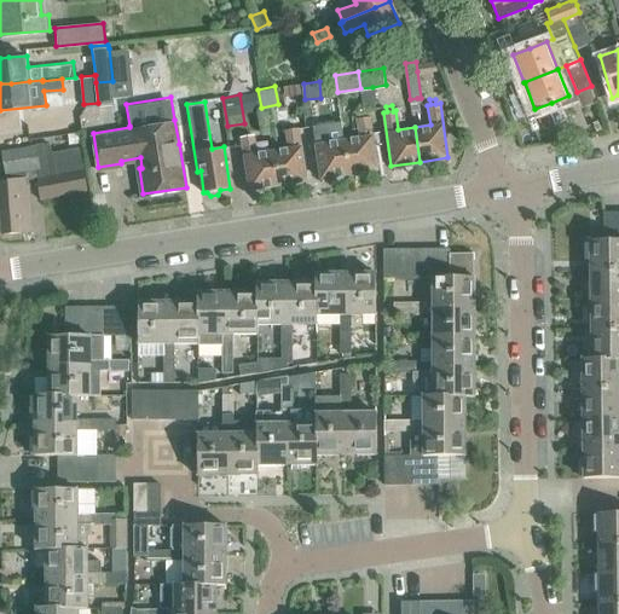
[(360,137),(343,139),(346,155),(350,173),(377,169),(369,115),(365,116),(360,116),(357,116),(360,137)]
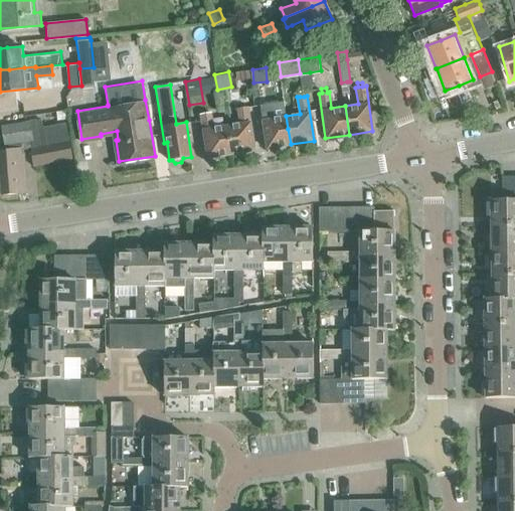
[(284,100),(260,104),(267,148),(291,144),(288,129),(286,116),(284,100)]
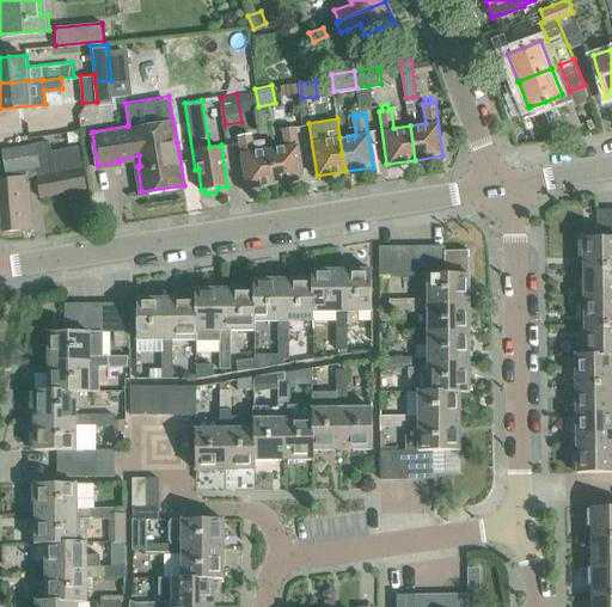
[(286,146),(269,148),(274,182),(303,178),(294,124),(291,126),(291,120),(285,121),(285,127),(282,127),(286,146)]
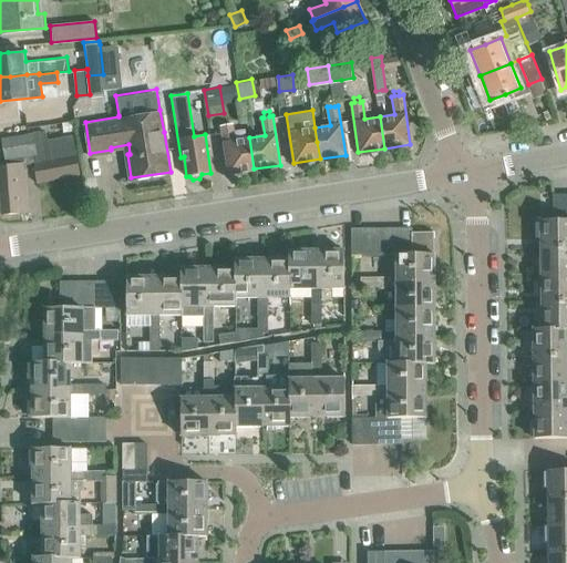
[(235,140),(235,139),(250,135),(248,125),(233,128),(232,122),(229,122),(229,118),(224,119),(224,123),(222,124),(228,173),(254,169),(249,137),(235,140)]
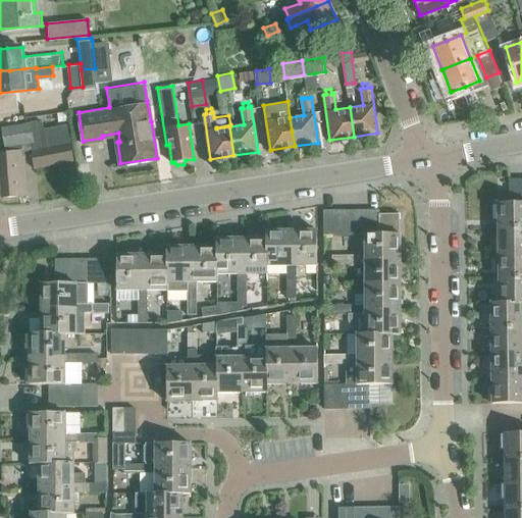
[(67,110),(56,112),(58,120),(68,119),(67,110)]
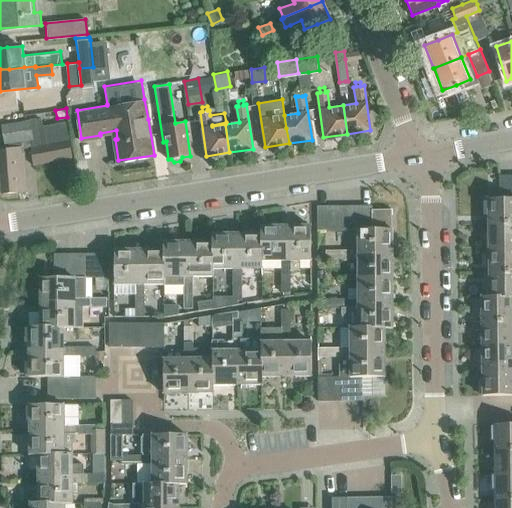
[(1,123),(5,148),(0,148),(0,178),(1,191),(25,190),(23,151),(32,150),(34,161),(71,154),(66,123),(39,128),(37,117),(1,123)]
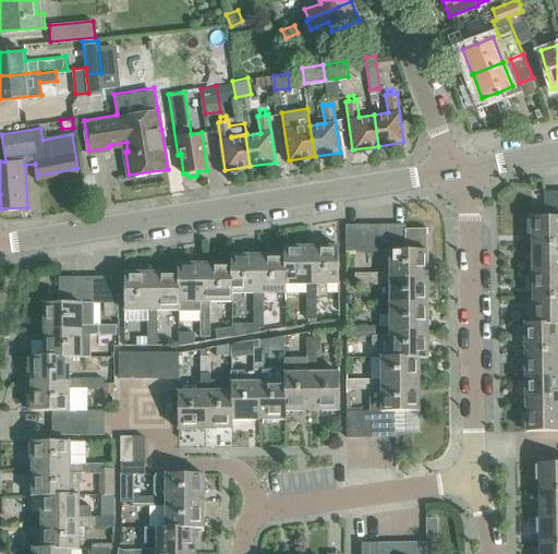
[(544,190),(544,215),(556,215),(556,190),(544,190)]
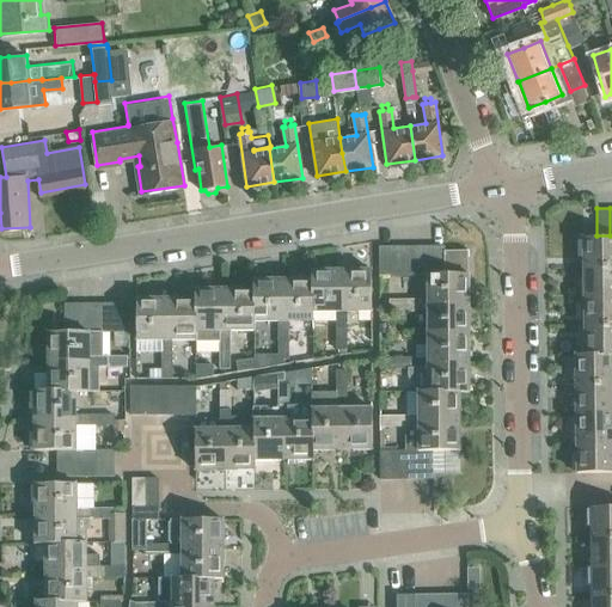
[(582,237),(582,264),(611,264),(611,235),(610,235),(597,235),(582,237)]
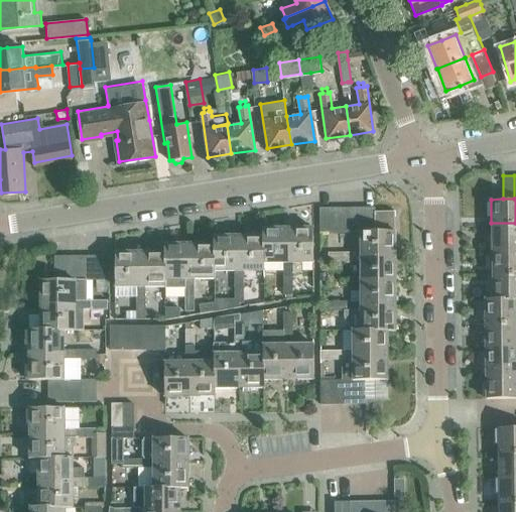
[(320,230),(332,230),(332,206),(320,206),(320,230)]
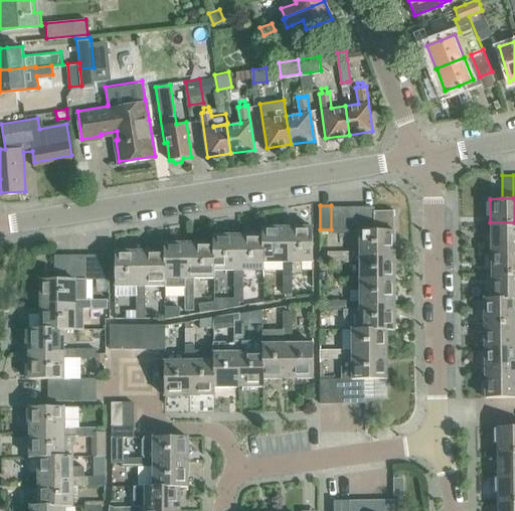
[(331,229),(342,229),(342,205),(331,205),(331,229)]
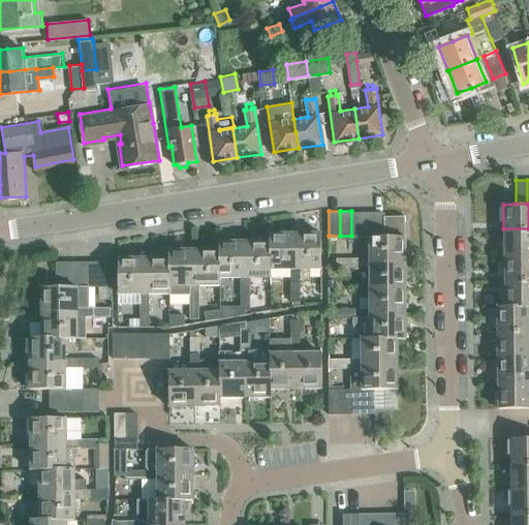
[(351,236),(363,236),(363,211),(351,211),(351,236)]
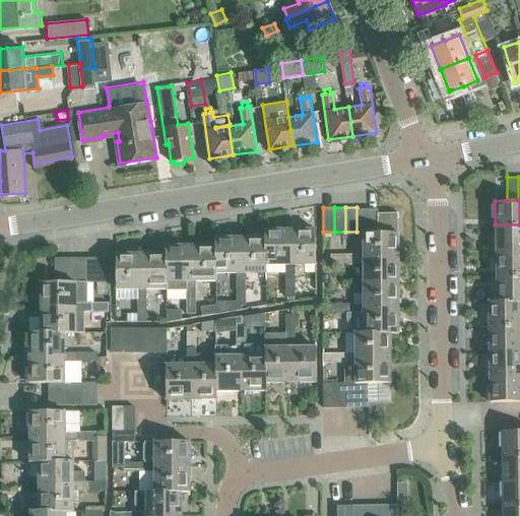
[(356,232),(364,232),(367,232),(367,207),(356,207),(356,232)]
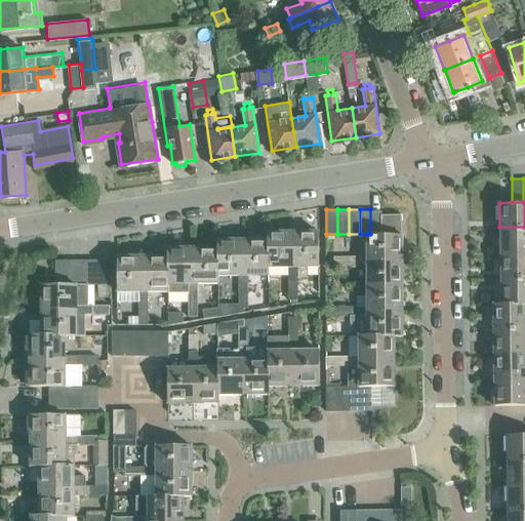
[(370,234),(381,234),(381,213),(381,209),(370,209),(370,234)]
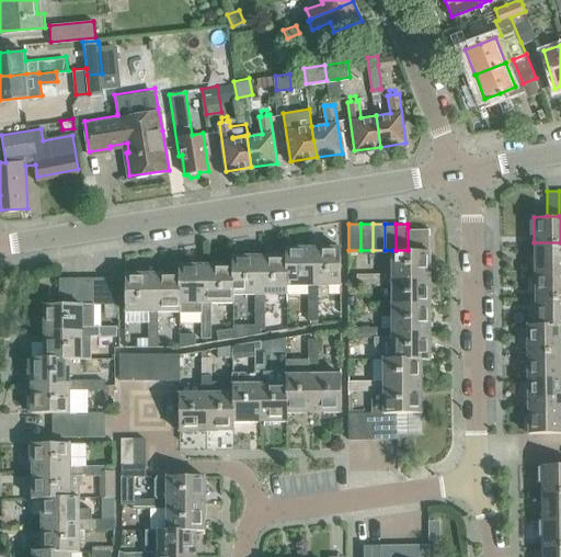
[(408,250),(428,250),(428,228),(408,228),(408,250)]
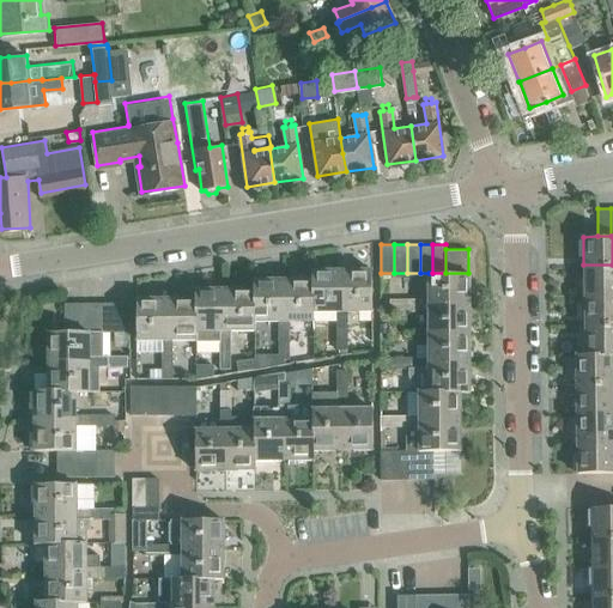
[(612,265),(583,265),(583,293),(612,293),(612,265)]
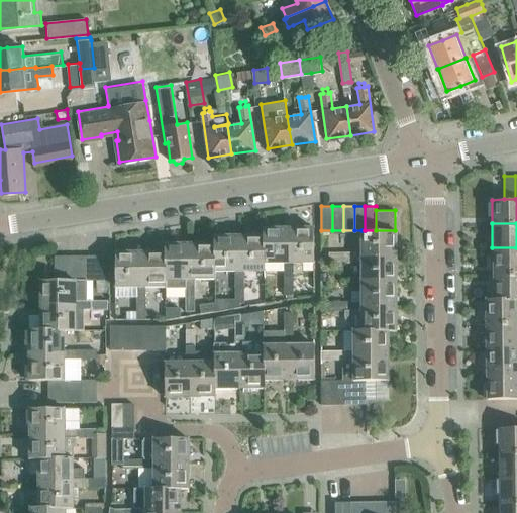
[(263,226),(264,233),(265,261),(285,261),(284,278),(293,278),(293,271),(293,261),(288,261),(288,225),(263,226)]
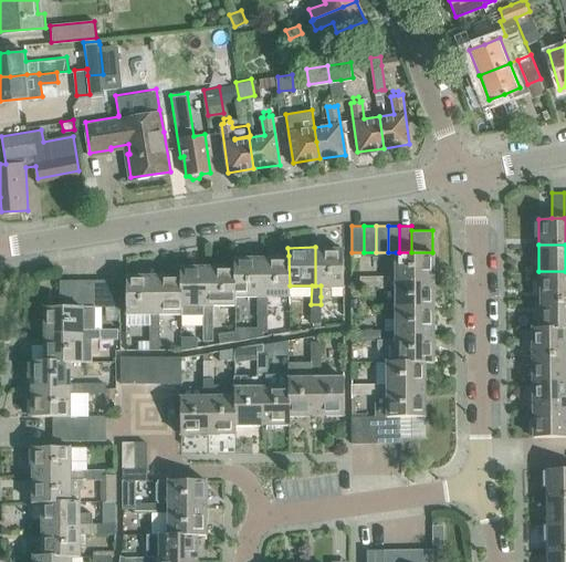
[(344,247),(315,247),(315,285),(321,285),(321,297),(331,297),(331,285),(344,285),(344,247)]
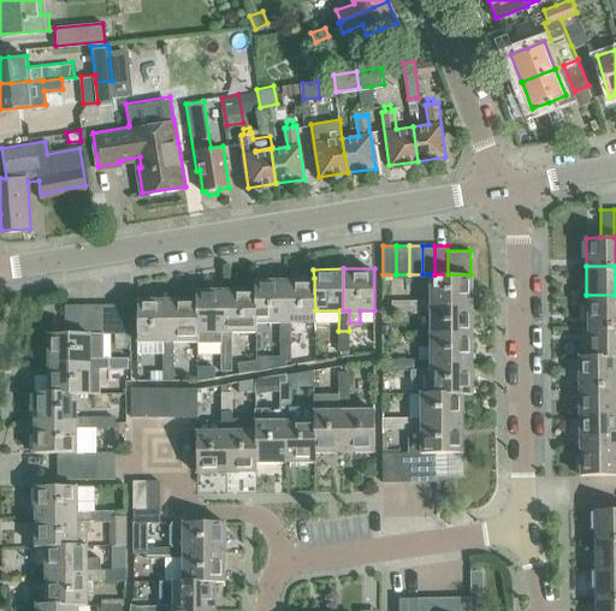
[(431,306),(471,306),(471,274),(448,274),(434,274),(431,274),(431,300),(410,300),(410,310),(431,310),(431,306)]
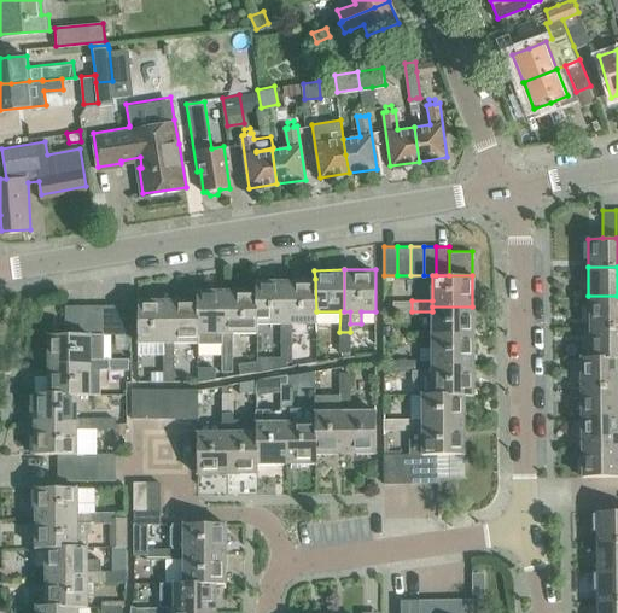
[(256,280),(256,289),(257,289),(257,322),(258,322),(281,322),(281,342),(293,342),(293,322),(287,322),(287,279),(256,280)]
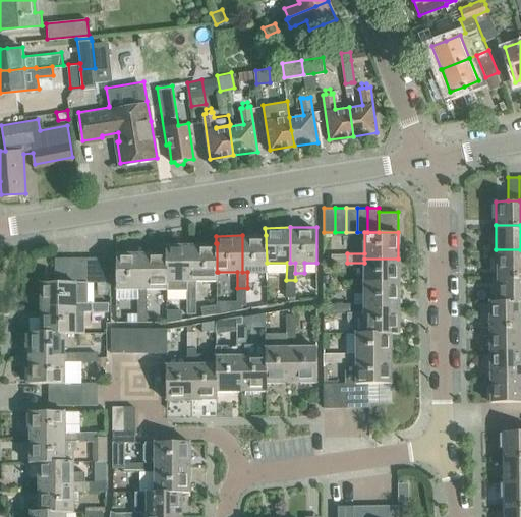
[(266,235),(242,235),(242,272),(247,272),(268,272),(267,263),(266,235)]
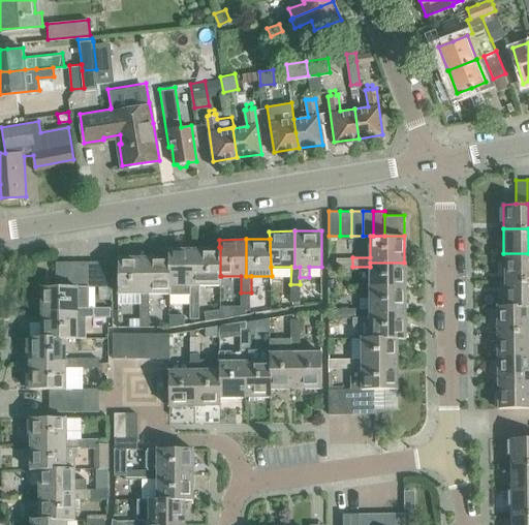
[(168,247),(168,254),(169,254),(169,284),(170,284),(170,291),(190,291),(190,300),(200,300),(200,284),(195,284),(195,247),(168,247)]
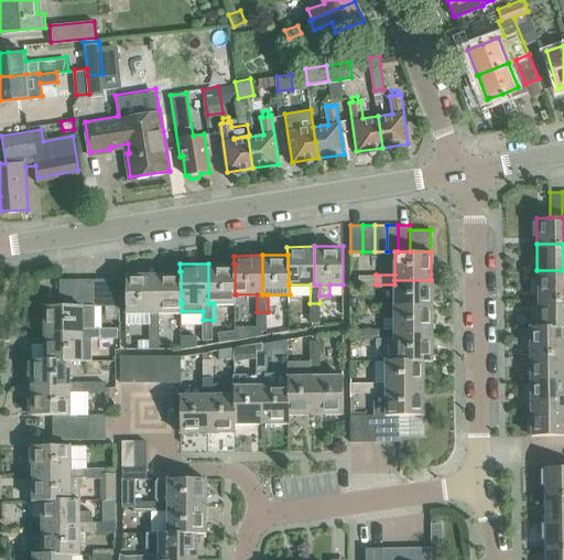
[(235,264),(234,264),(208,264),(208,303),(214,303),(236,303),(236,294),(235,294),(235,264)]
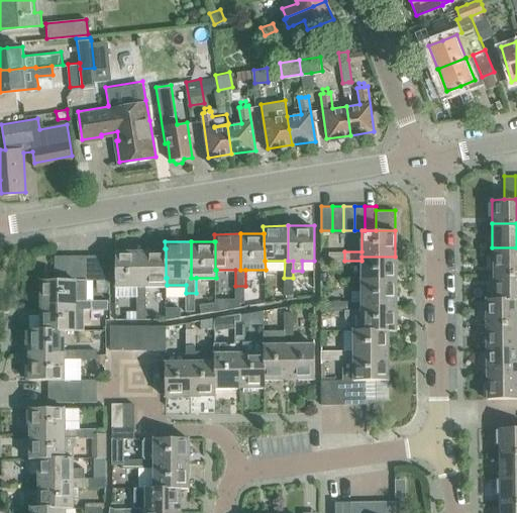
[(516,247),(492,247),(492,273),(516,272),(516,247)]
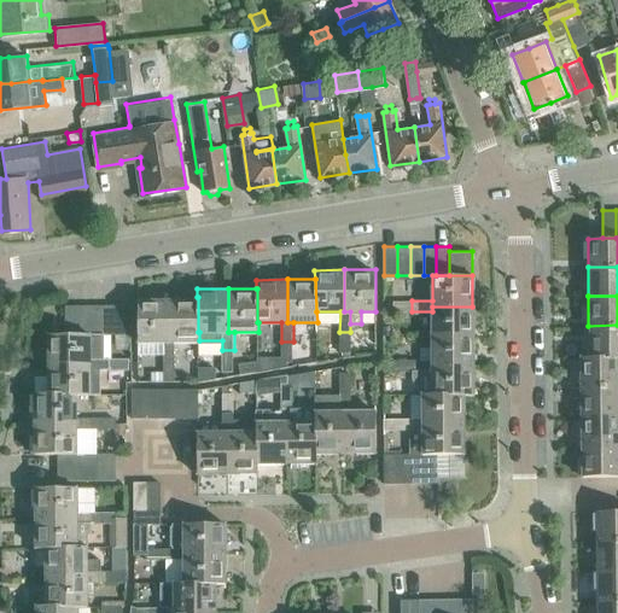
[(198,297),(197,297),(169,298),(169,340),(175,340),(199,340),(199,332),(198,332),(198,297)]
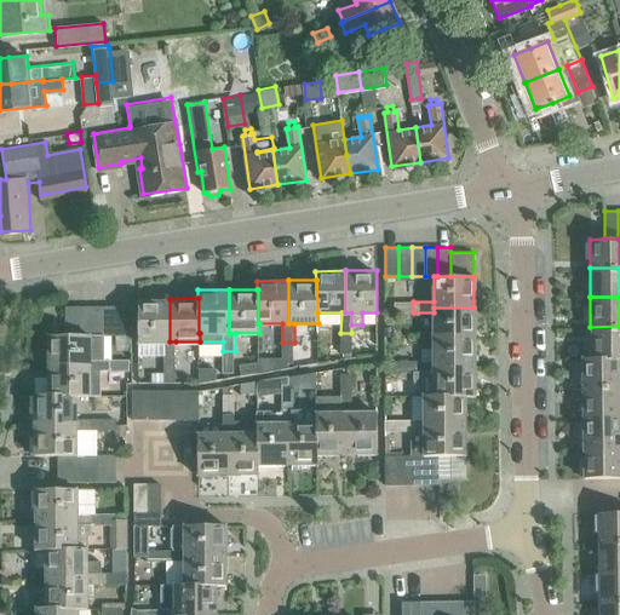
[(138,343),(164,342),(164,360),(176,360),(176,342),(170,342),(170,299),(138,299),(138,343)]
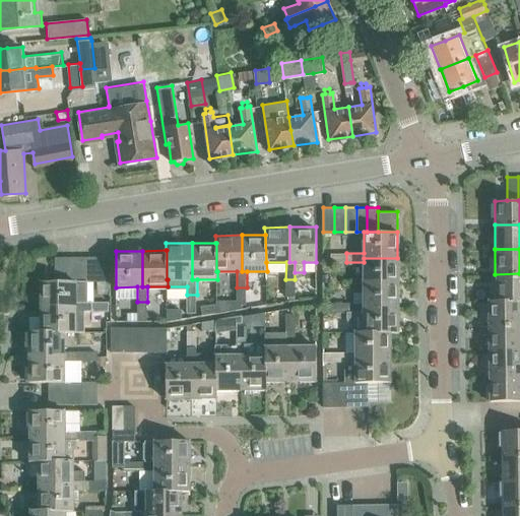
[(330,262),(346,262),(346,253),(330,253),(330,262)]
